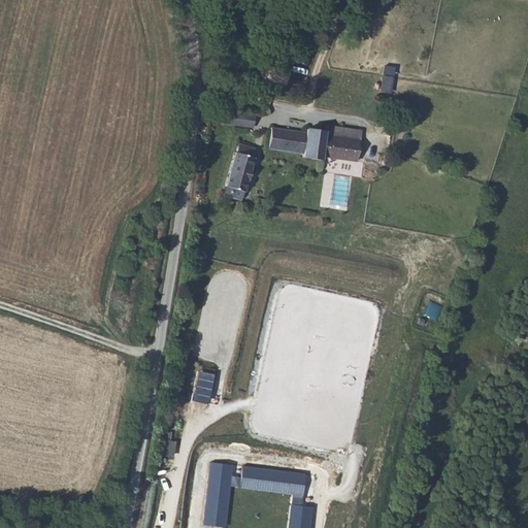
[(389,93),(390,75),(381,74),(378,92),(389,93)]
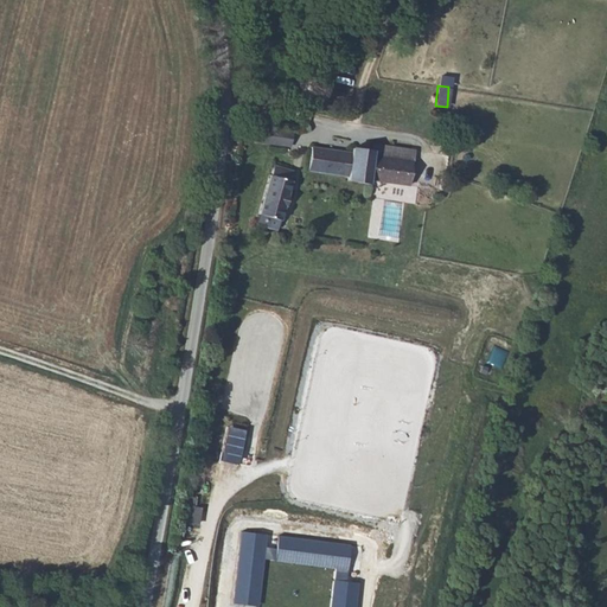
[(250,142),(287,147),(289,133),(251,128),(250,142)]
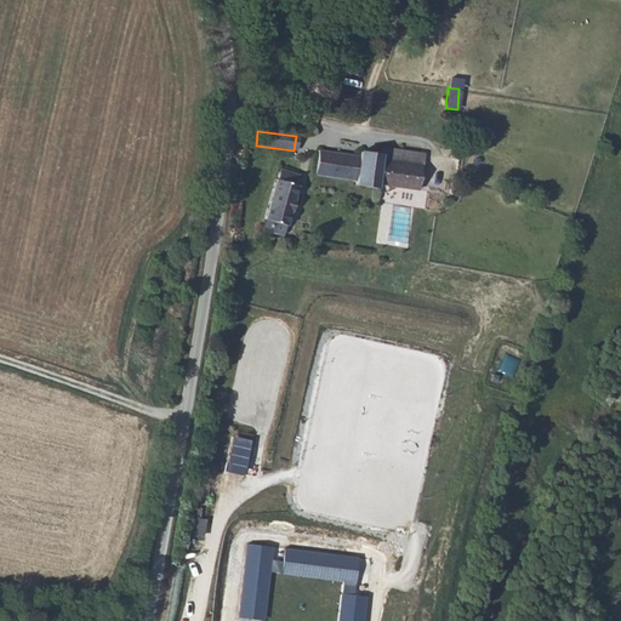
[(381,148),(380,155),(380,161),(421,166),(423,154),(381,148)]
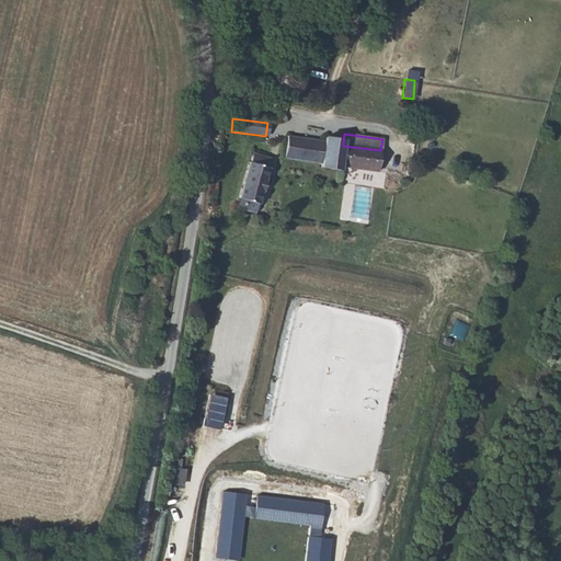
[(287,137),(285,160),(320,164),(319,169),(339,171),(340,167),(378,172),(380,150),(343,146),(343,140),(324,137),(323,141),(287,137)]
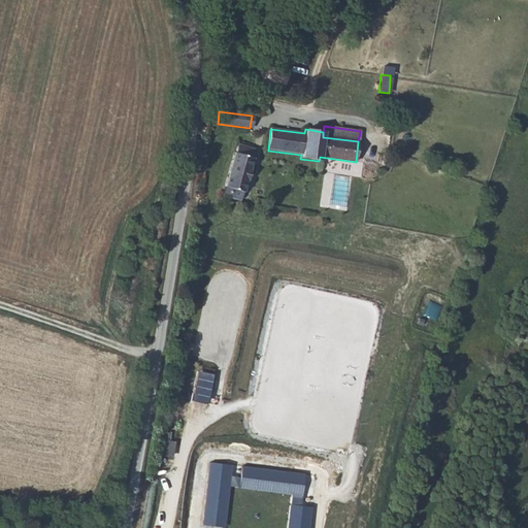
[(229,188),(227,197),(240,200),(242,191),(244,192),(253,159),(252,159),(254,149),(237,145),(234,153),(232,153),(223,187),(229,188)]
